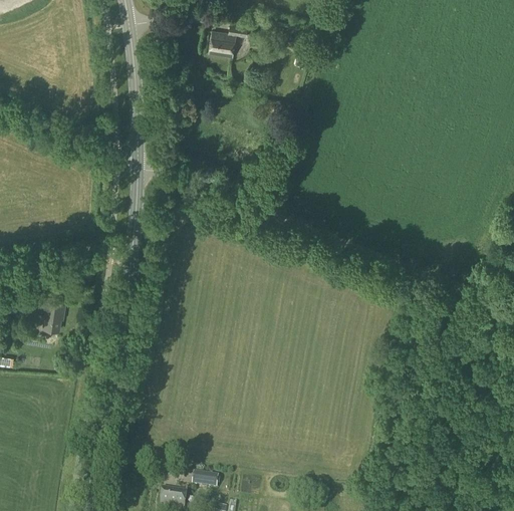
[(246,34),(247,24),(229,21),(228,31),(211,29),(208,51),(232,55),(235,33),(246,34)]
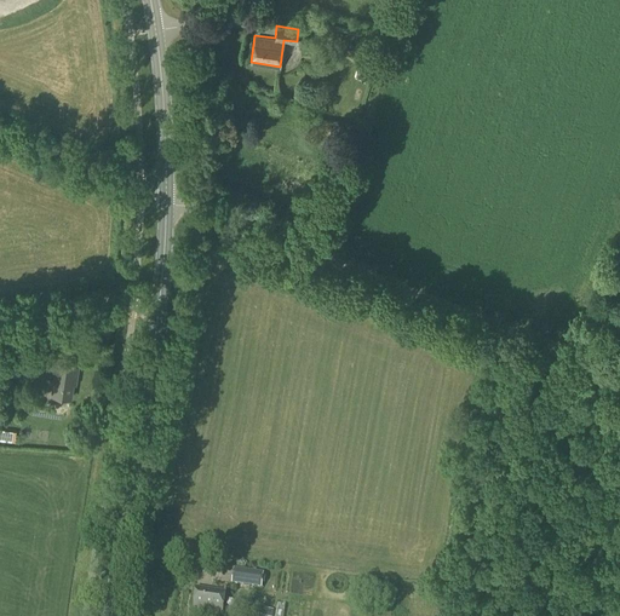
[(303,98),(305,88),(296,87),(293,96),(303,98)]
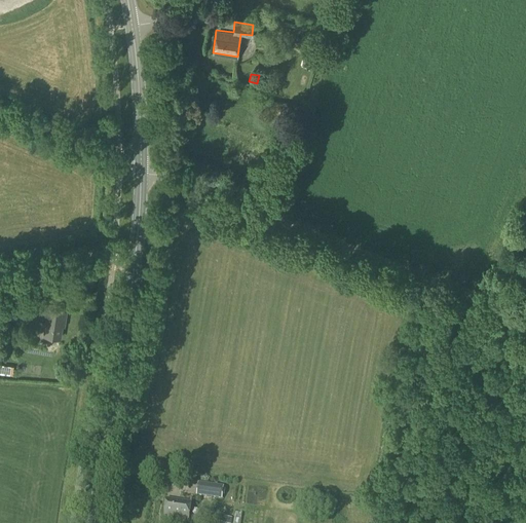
[(21,316),(30,316),(29,303),(20,303),(21,316)]
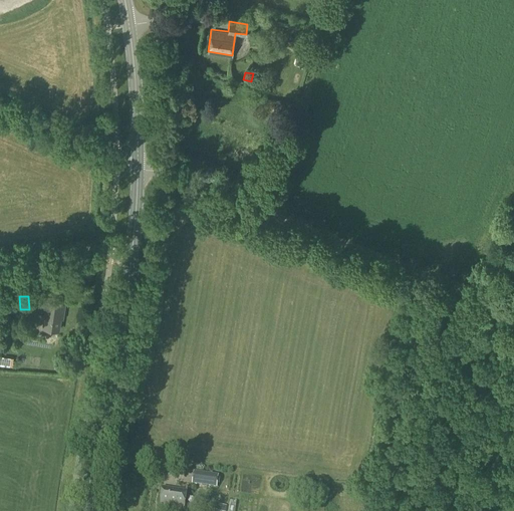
[(61,317),(64,302),(46,298),(41,326),(57,329),(59,317),(61,317)]
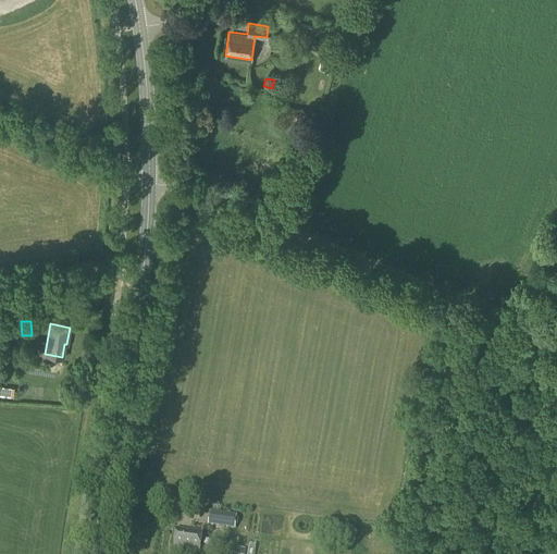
[(221,511),(219,525),(235,528),(237,514),(221,511)]
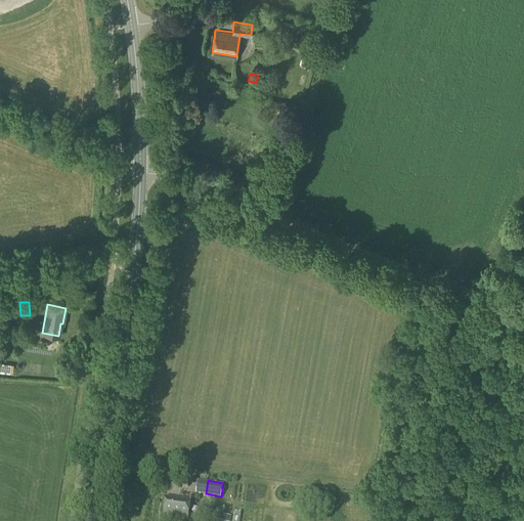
[(320,501),(321,489),(309,488),(307,500),(320,501)]
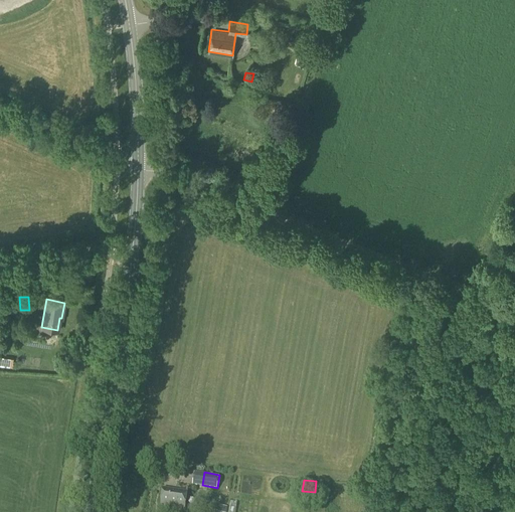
[(184,505),(187,489),(163,485),(160,501),(184,505)]
